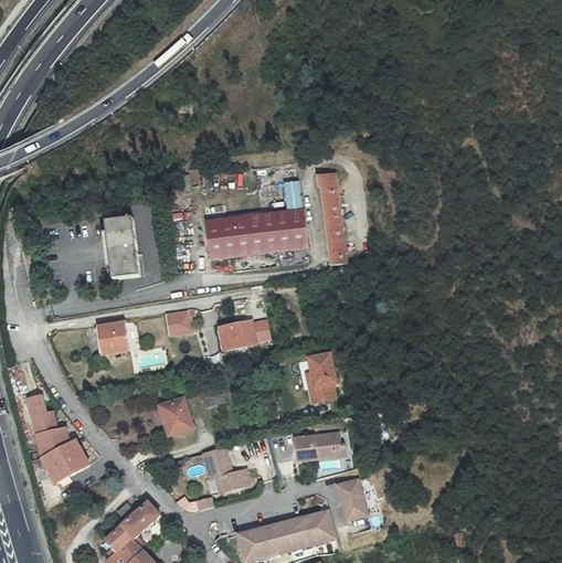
[(332,176),(316,178),(328,267),(343,265),(332,176)]
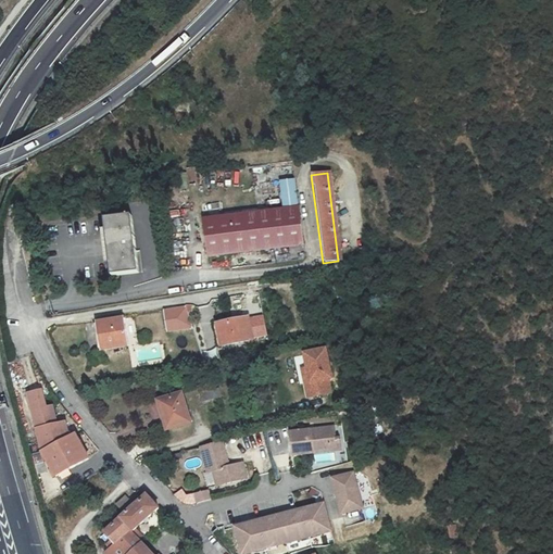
[(281,204),(296,203),(292,175),(277,176),(281,204)]
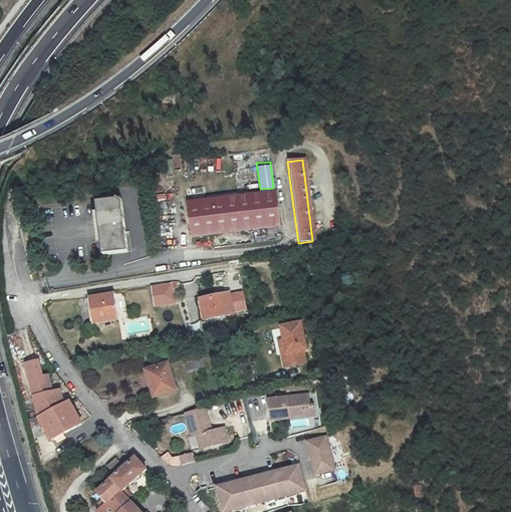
[(279,236),(273,188),(260,189),(185,198),(189,231),(248,225),(249,239),(279,236)]
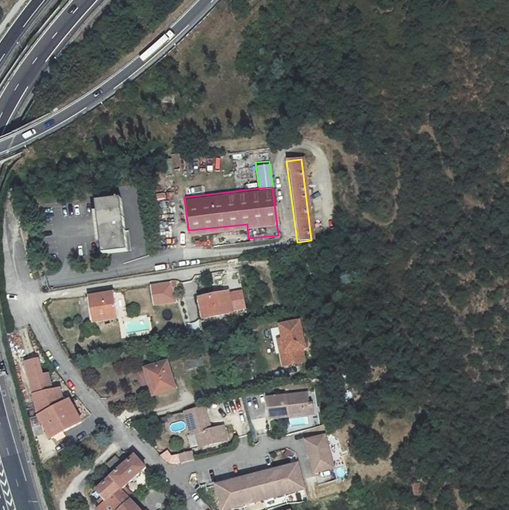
[(93,201),(101,253),(126,249),(119,199),(93,201)]
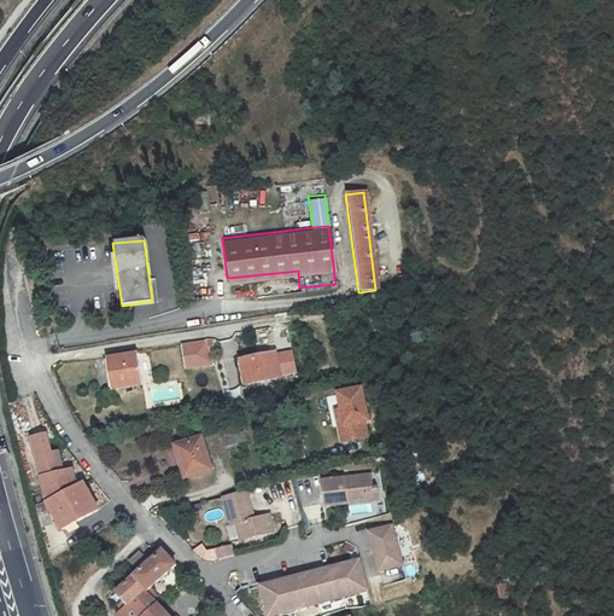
[(376,327),(373,314),(364,317),(369,330),(376,327)]
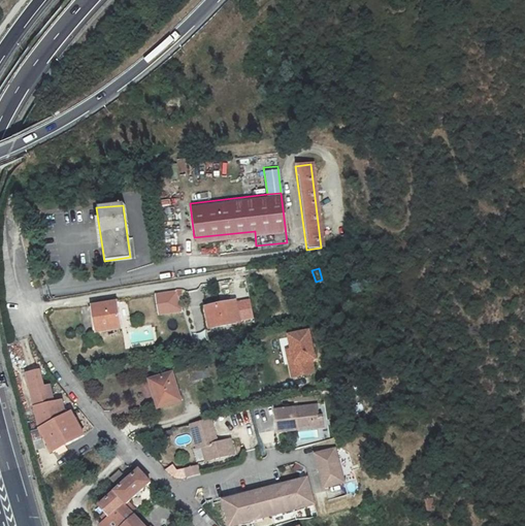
[(151,292),(155,315),(178,309),(174,288),(151,292)]
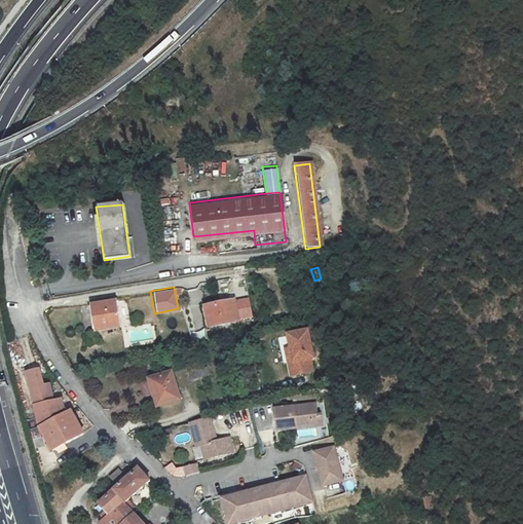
[(206,302),(210,323),(238,317),(234,296),(206,302)]
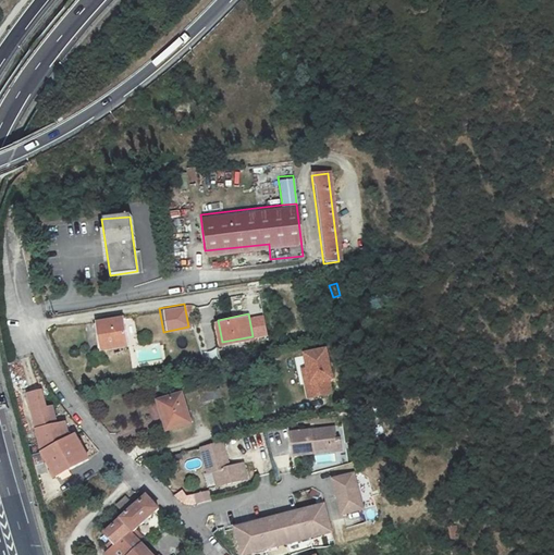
[(123,317),(99,321),(103,348),(127,344),(123,317)]
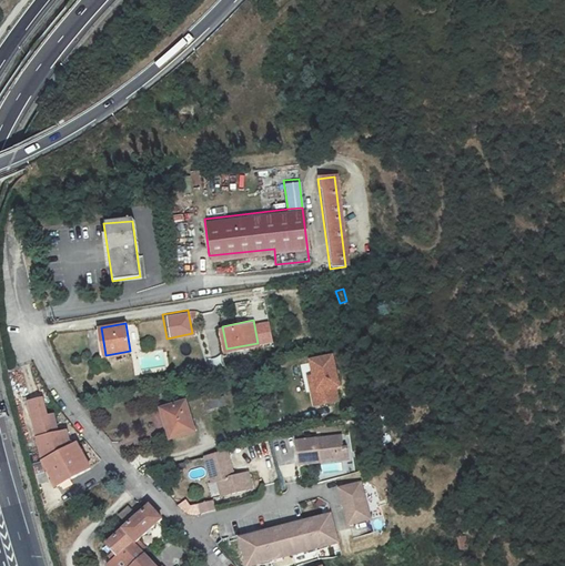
[(313,403),(336,397),(333,383),(338,383),(331,353),(310,357),(315,386),(310,387),(313,403)]
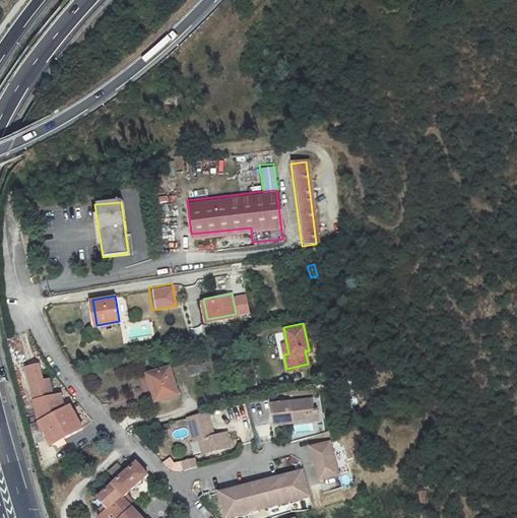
[(207,370),(205,360),(188,363),(191,373),(207,370)]
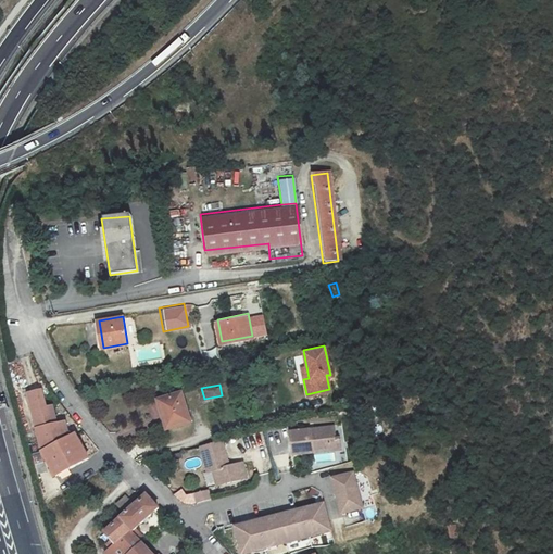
[(42,389),(29,392),(42,451),(55,475),(88,456),(75,433),(68,437),(65,422),(57,424),(52,404),(46,406),(42,389)]
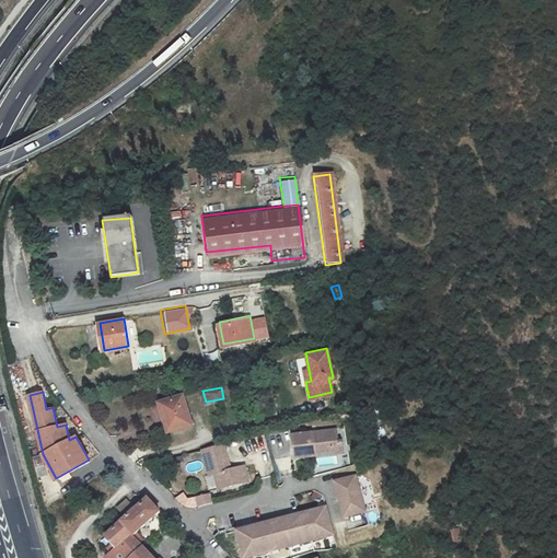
[(185,394),(163,399),(170,429),(192,423),(185,394)]
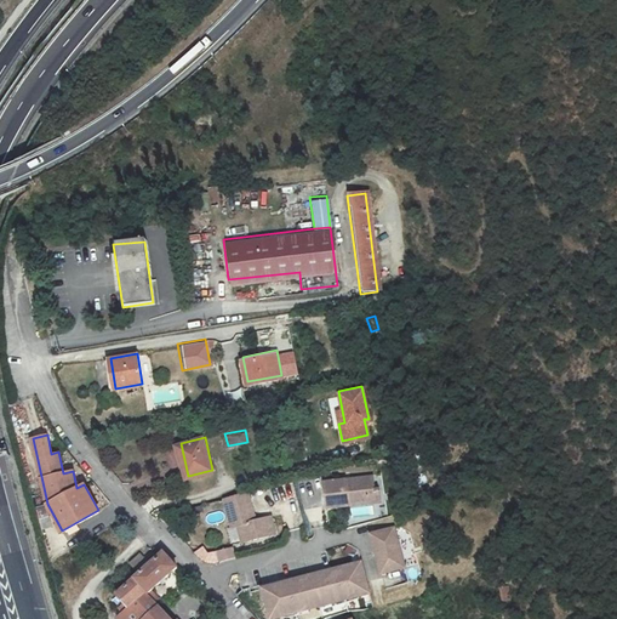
[(371,471),(323,478),(326,504),(348,500),(348,498),(369,494),(367,486),(378,484),(377,482),(373,482),(371,471)]
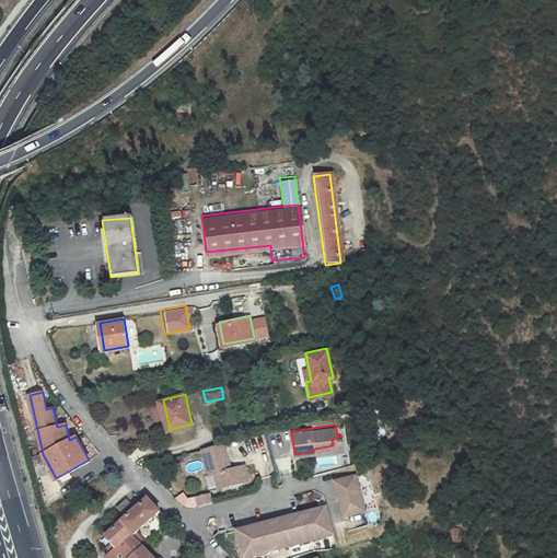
[(341,437),(332,438),(333,445),(314,449),(314,451),(333,449),(343,448),(341,437)]
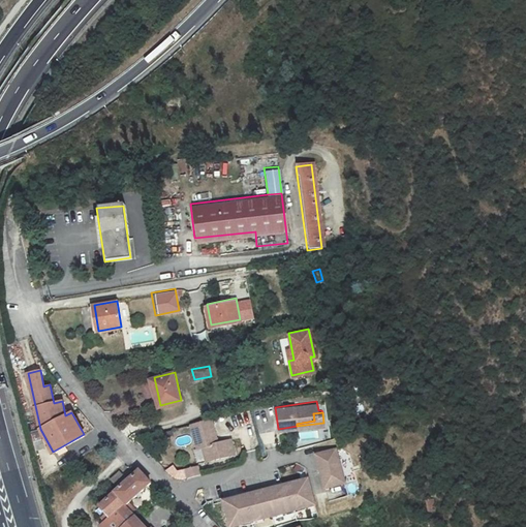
[(210,414),(189,421),(196,445),(200,444),(205,458),(227,452),(234,451),(233,444),(229,435),(217,439),(210,414)]
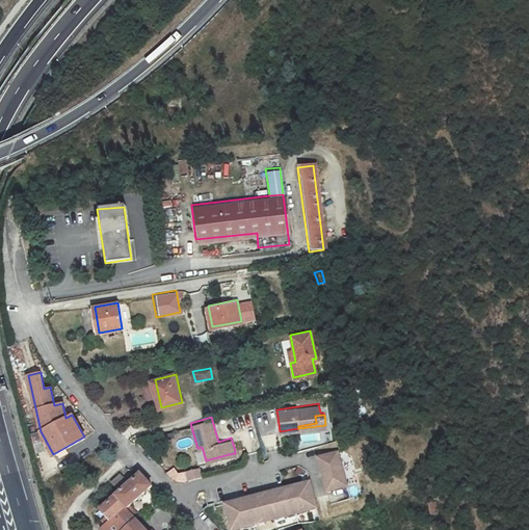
[(314,456),(324,492),(347,485),(337,450),(314,456)]
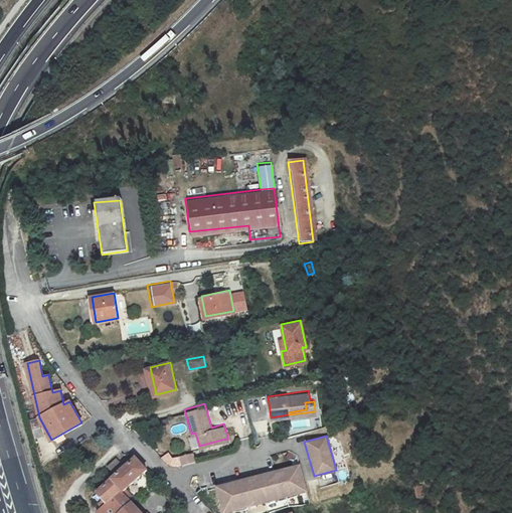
[(193,451),(179,455),(181,463),(195,459),(193,451)]
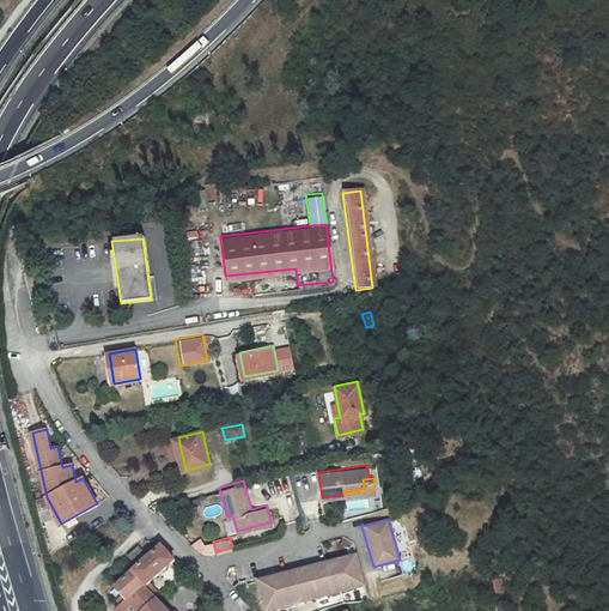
[(168,610),(144,584),(145,581),(147,584),(175,558),(162,544),(150,555),(140,545),(129,554),(140,564),(119,584),(126,592),(131,598),(125,604),(121,608),(123,610),(168,610)]
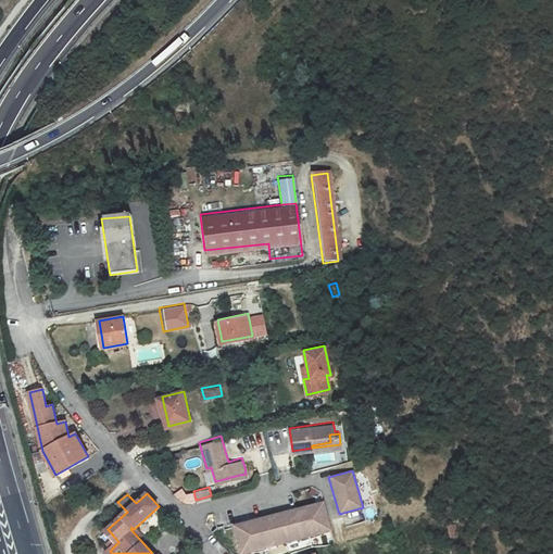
[(253,518),(234,524),(241,551),(330,527),(323,500),(304,504),(308,518),(301,519),(298,506),(260,516),(263,530),(256,531),(253,518)]
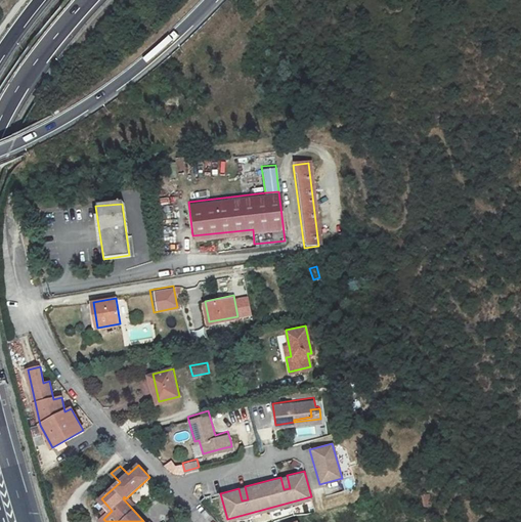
[(422,490),(415,492),(418,505),(425,504),(422,490)]
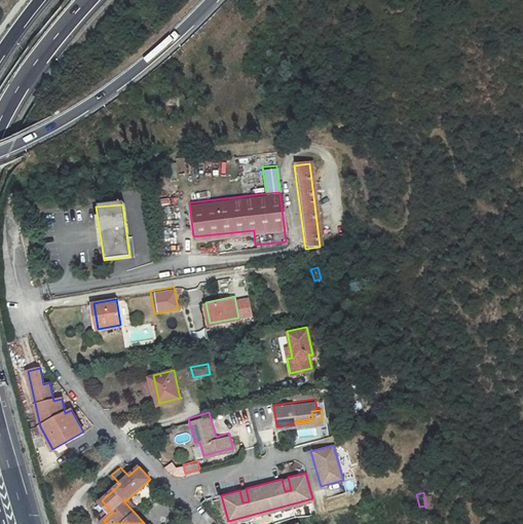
[(103,513),(107,518),(112,513),(108,508),(103,513)]
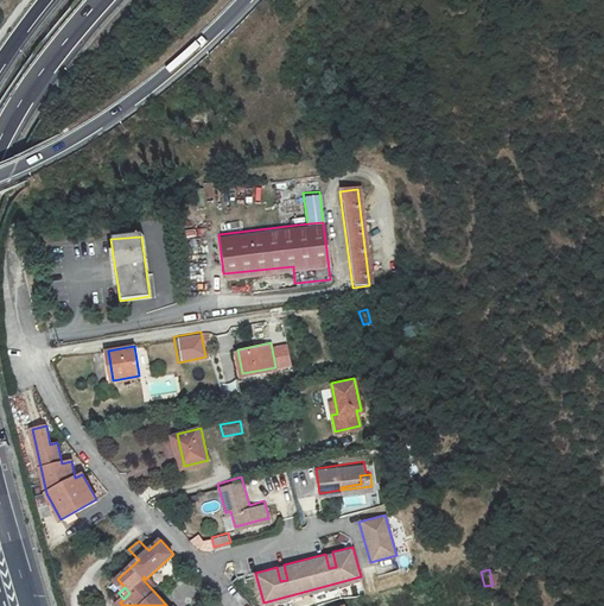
All buildings are outlined.
